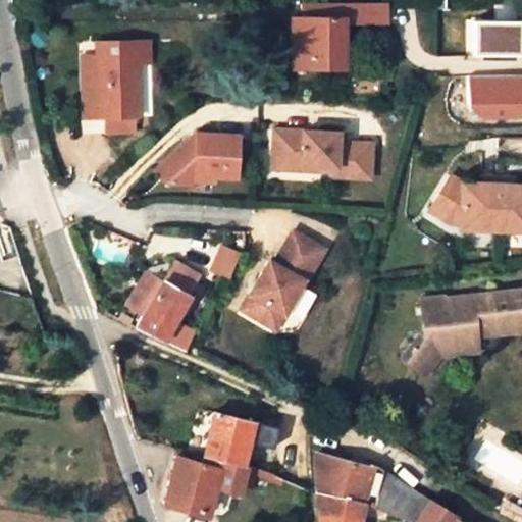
[(521,17),(521,0),(505,0),(506,18),(521,17)]
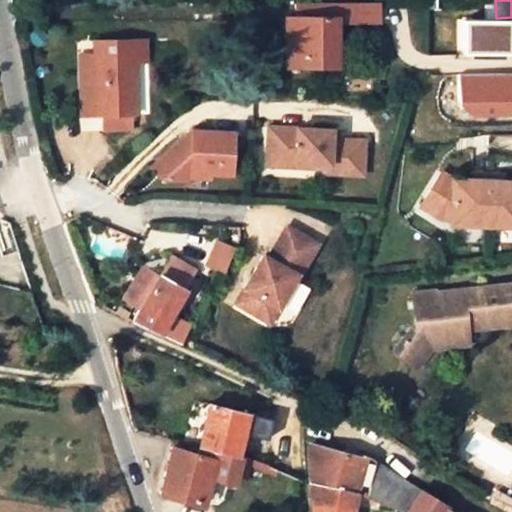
[(378,1),(296,2),(296,18),(286,17),(287,65),(334,65),(334,20),(378,20),(378,1)]
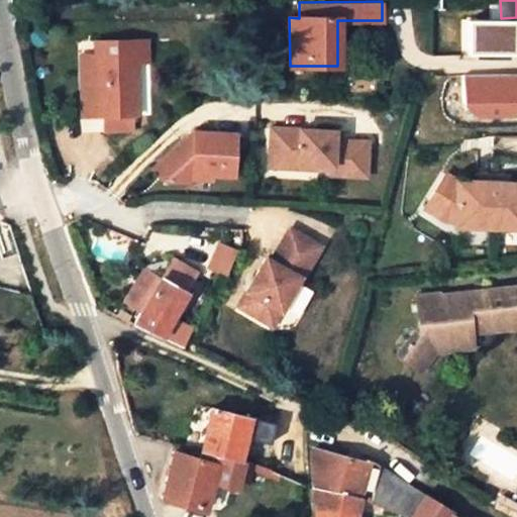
[(98,38),(99,52),(136,50),(137,60),(149,60),(148,37),(98,38)]
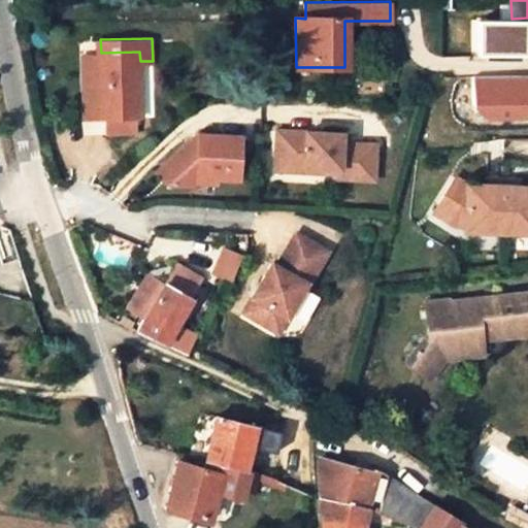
[(101,53),(102,110),(103,117),(108,116),(108,133),(138,132),(138,111),(141,112),(140,61),(139,52),(101,53)]
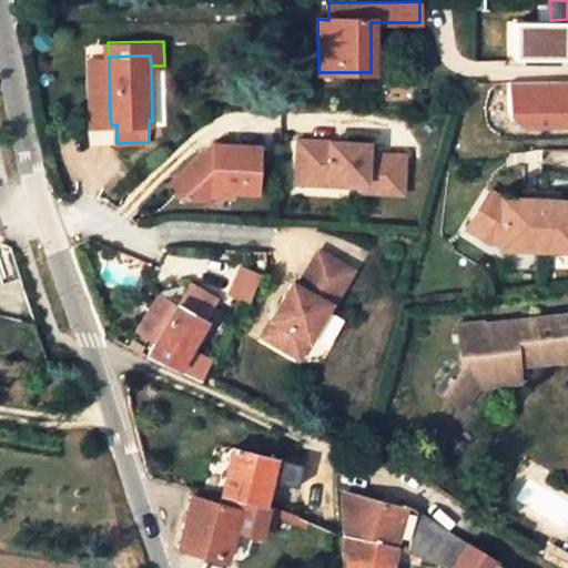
[(94,119),(110,119),(109,57),(93,57),(94,119)]
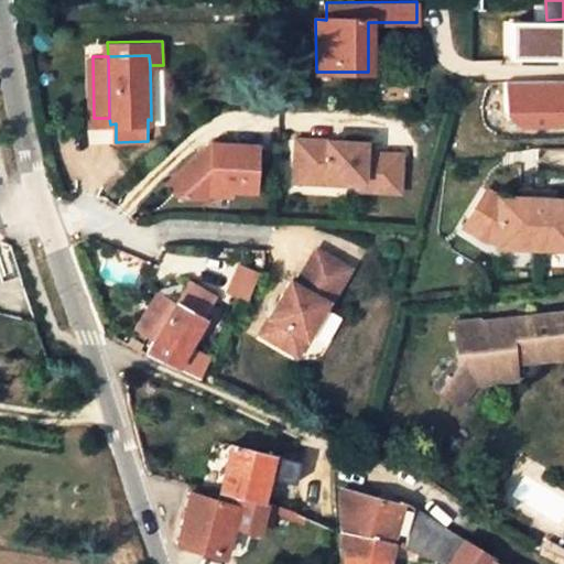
[(508,115),(522,128),(563,126),(563,83),(507,85),(508,115)]
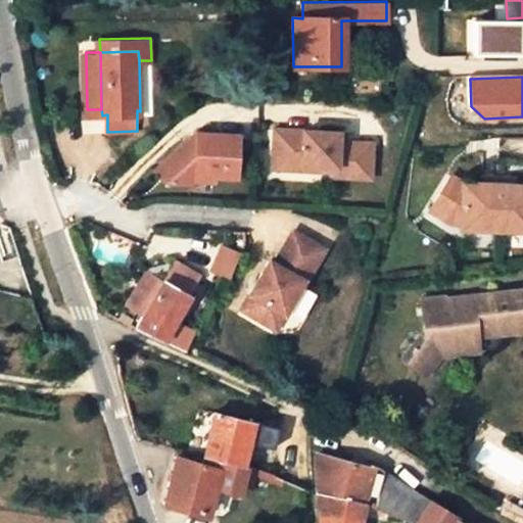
[(340,131),(276,128),(275,157),(303,159),(303,163),(337,164),(337,174),(372,176),(374,141),(339,140),(340,131)]
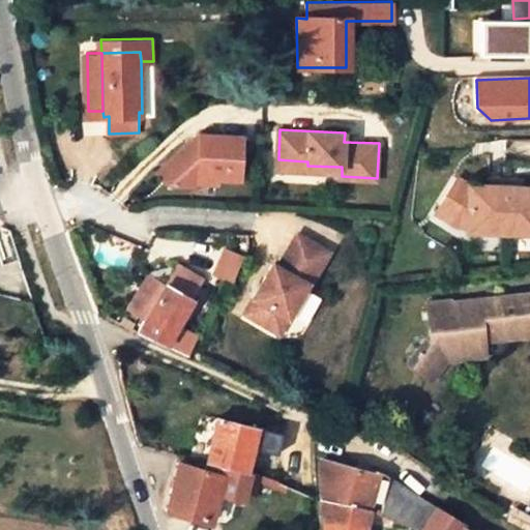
[(196,134),(154,171),(168,186),(194,189),(199,184),(200,179),(238,180),(240,137),(196,134)]
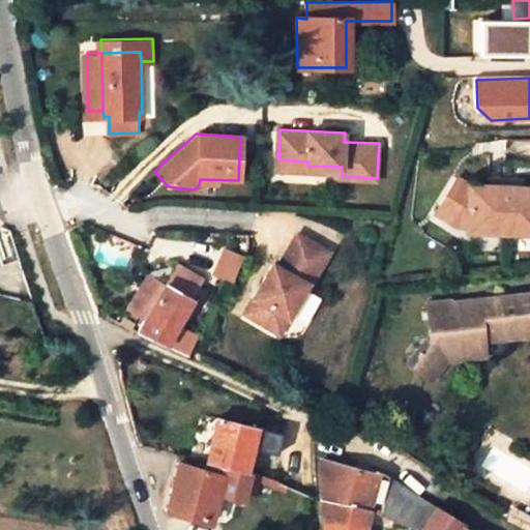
[(307,162),(278,159),(277,167),(307,169),(307,166),(307,162)]
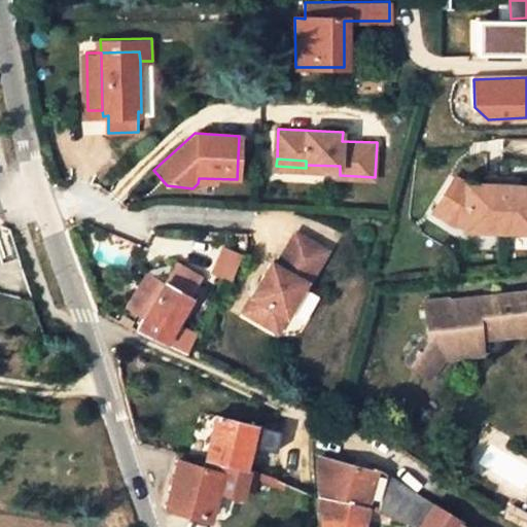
[(467,185),(456,179),(435,214),(455,226),(465,227),(465,233),(526,234),(526,187),(520,188),(520,181),(488,180),(487,186),(467,185)]
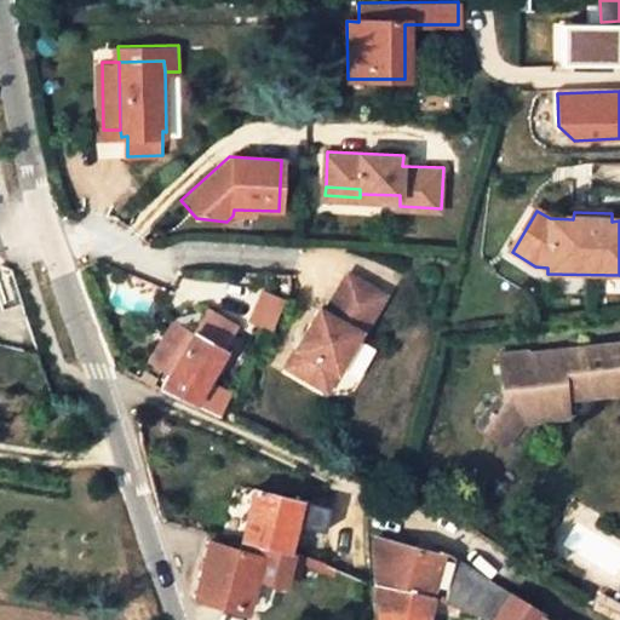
[(385,297),(346,273),(313,329),(310,327),(286,367),(325,388),(348,350),(352,354),(385,297)]
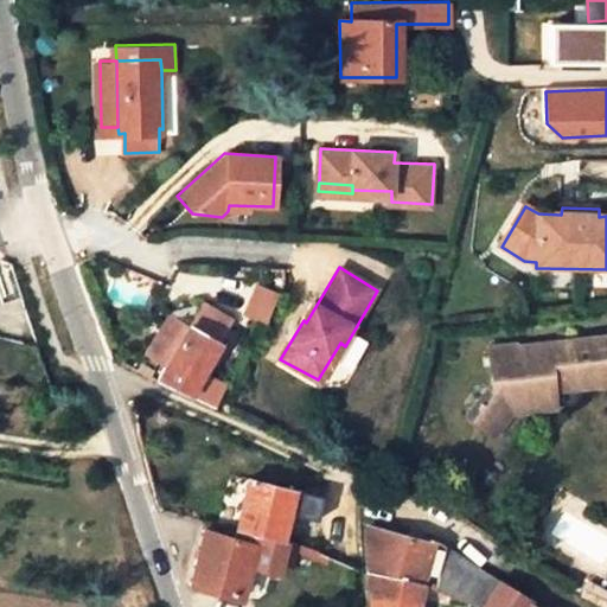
[(254,281),(242,313),(259,319),(270,288),(254,281)]
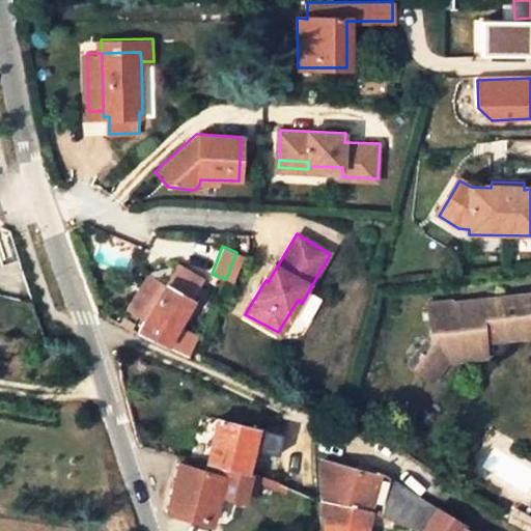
[(178,261),(166,283),(193,298),(205,277),(178,261)]
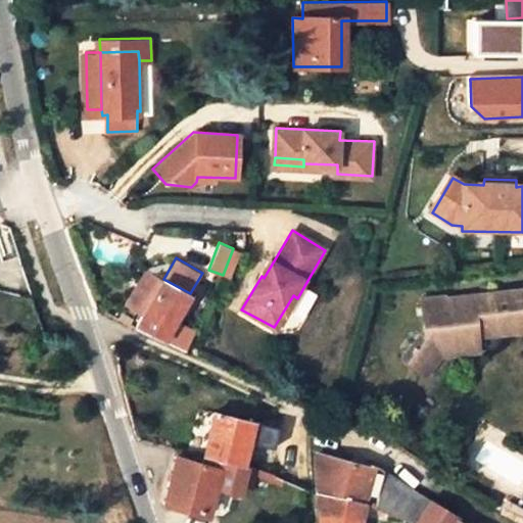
[(127,305),(142,316),(163,279),(148,270),(127,305)]
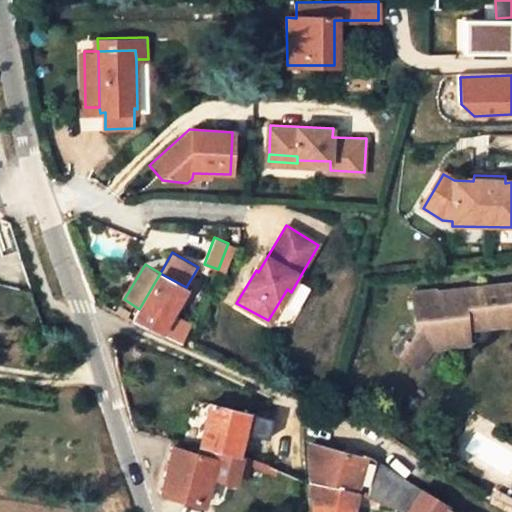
[(186,287),(160,273),(139,309),(134,317),(161,332),(171,314),(186,287)]
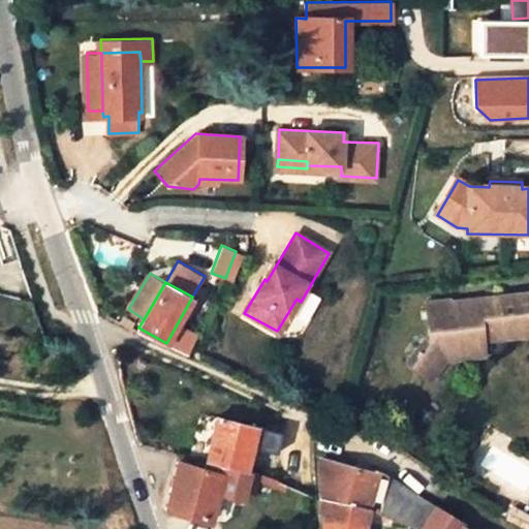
[(450,298),(427,300),(431,332),(406,362),(431,379),(446,360),(487,355),(486,340),(528,334),(528,289),(463,298),(464,305),(452,306),(450,298)]
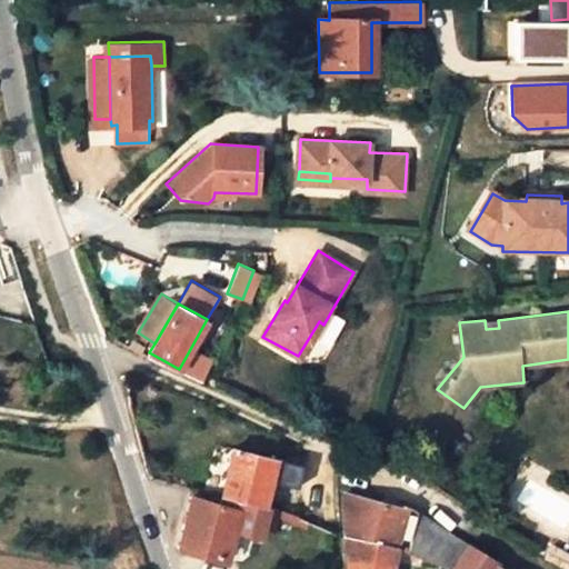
[(190,349),(179,369),(201,380),(211,359),(190,349)]
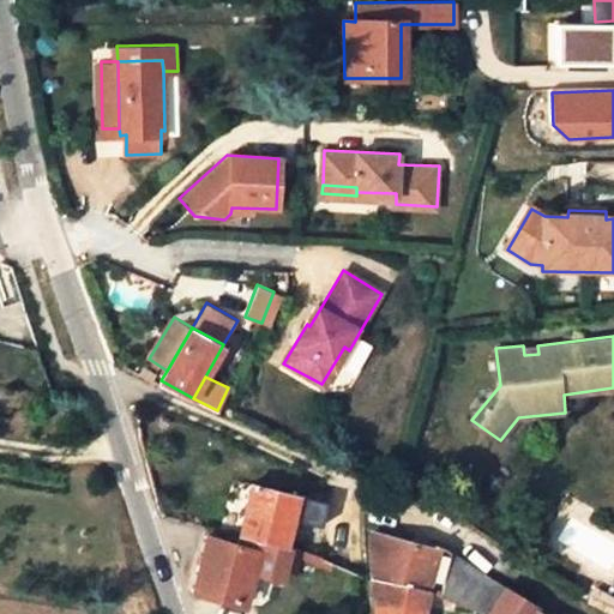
[(253,480),(239,533),(284,547),(299,493),(253,480)]
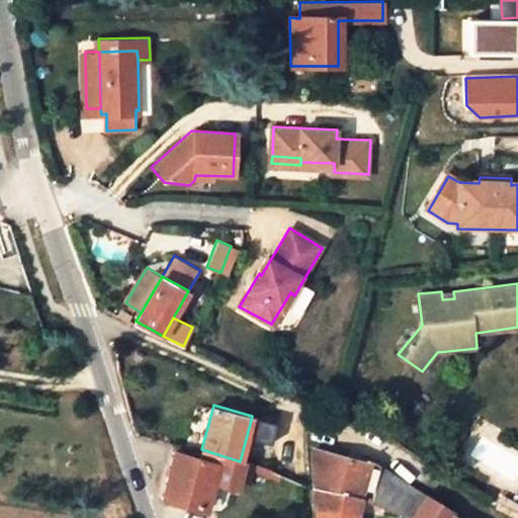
[(258,421),(252,440),(269,446),(276,427),(258,421)]
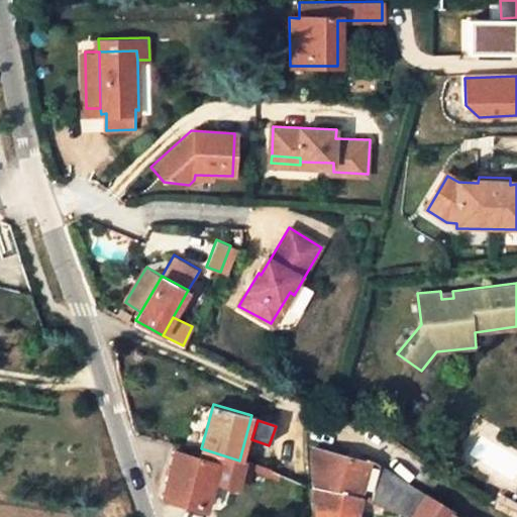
[(316,438),(316,482),(358,494),(367,498),(383,463),(373,456),(360,449),(346,442),(327,439),(316,438)]
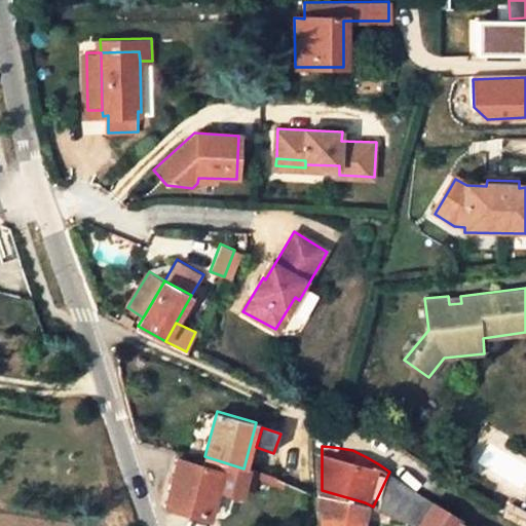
[(259,473),(243,468),(204,456),(179,449),(166,502),(208,516),(215,491),(239,498),(240,494),(253,498),(259,473)]
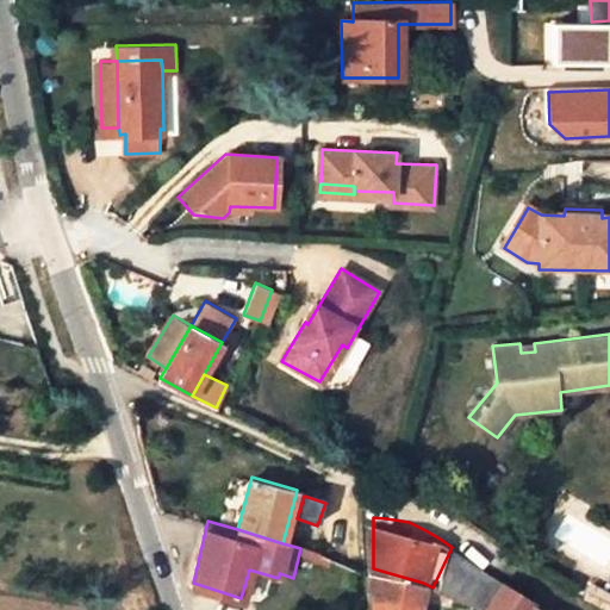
[(452,547),(433,587),(484,609),(502,583),(474,565),(473,566),(459,558),(456,554),(452,547)]
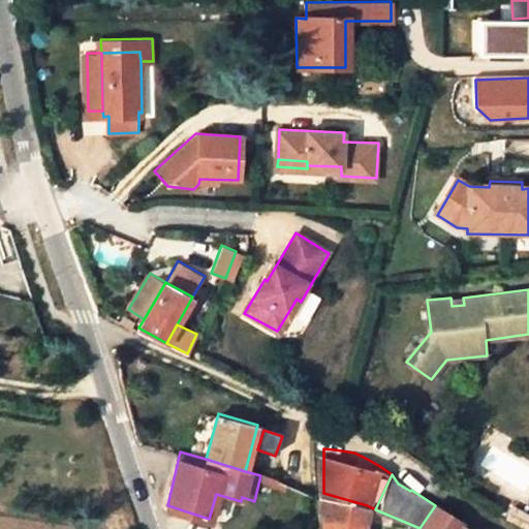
[(361,528),(367,505),(323,493),(324,528),(361,528)]
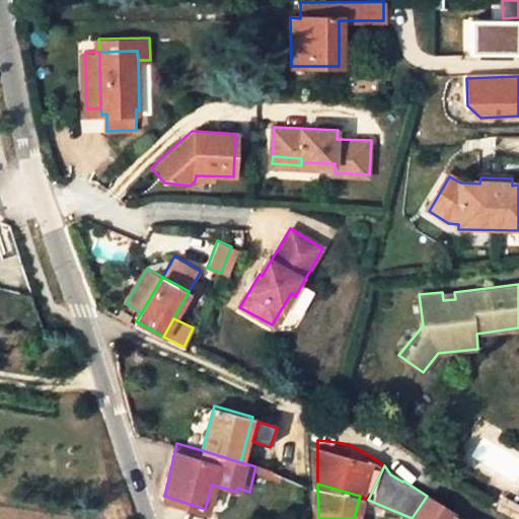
[(457,518),(459,516),(427,496),(412,518),(411,518),(457,518)]
